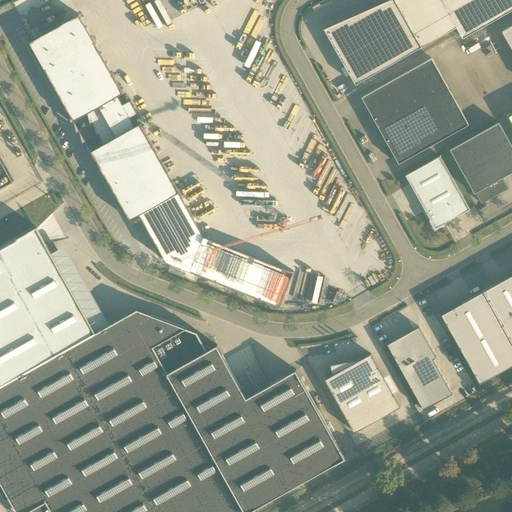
[(355,85),(421,47),(457,27),(463,38),(511,9),(511,0),(388,0),(324,28),(355,85)]
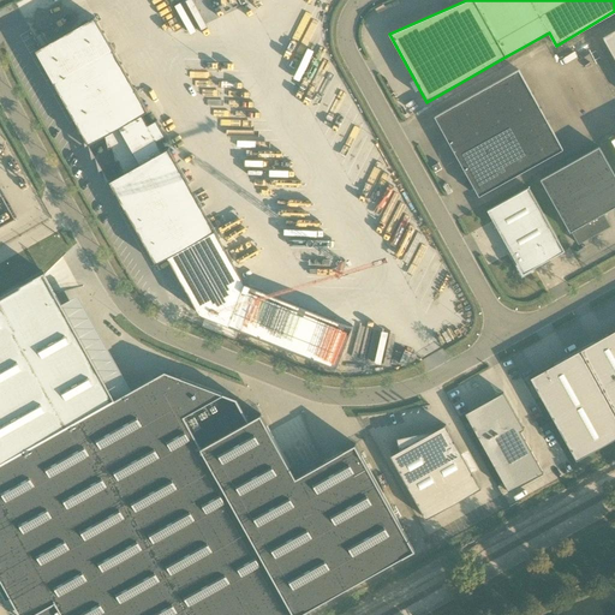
[(85,148),(88,147),(89,145),(105,137),(108,150),(112,149),(115,162),(118,161),(123,174),(109,181),(113,196),(117,193),(120,208),(123,206),(156,264),(168,258),(199,315),(228,326),(245,284),(216,231),(169,148),(163,151),(157,142),(166,137),(156,120),(148,125),(143,115),(148,112),(95,17),(48,43),(42,33),(35,36),(41,47),(35,51),(76,121),(79,135),(82,133),(85,148)]
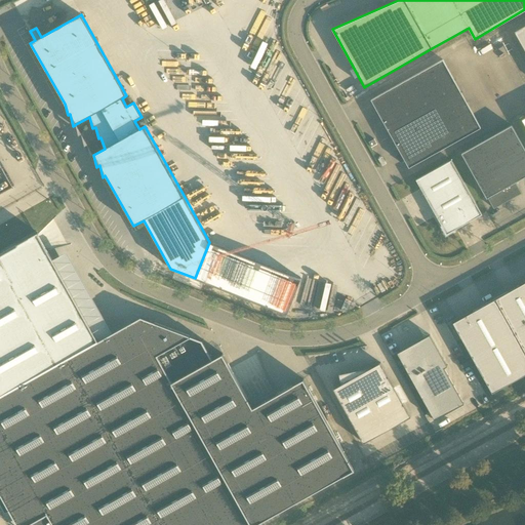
[(524,50),(524,24),(514,31),(524,50)]
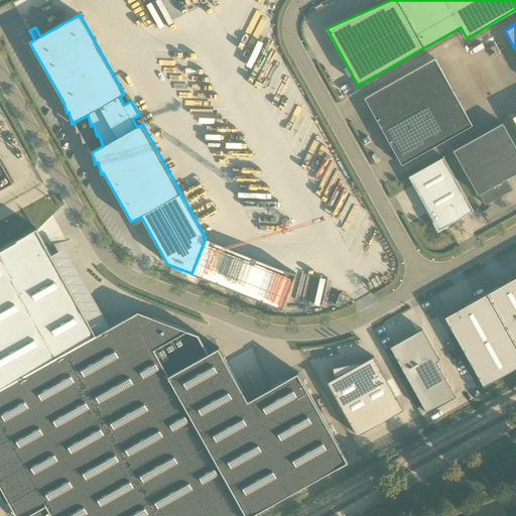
[(435,58),(365,98),(402,164),(473,125),(435,58)]
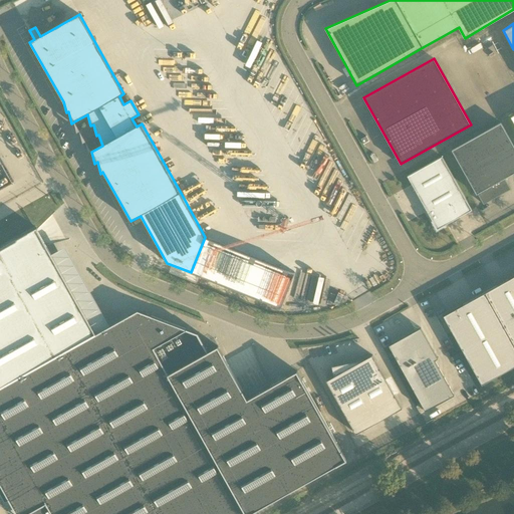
[(513,173),(513,146),(501,122),(452,150),(477,194),(478,194),(484,204),(510,189),(505,179),(513,173)]
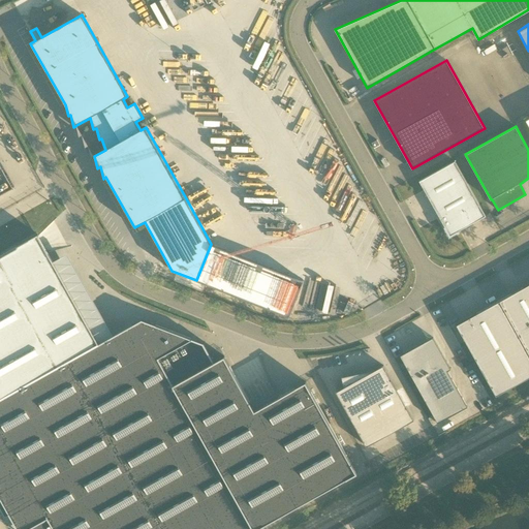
[(445,227),(449,236),(459,230),(486,216),(455,161),(419,181),(445,227)]
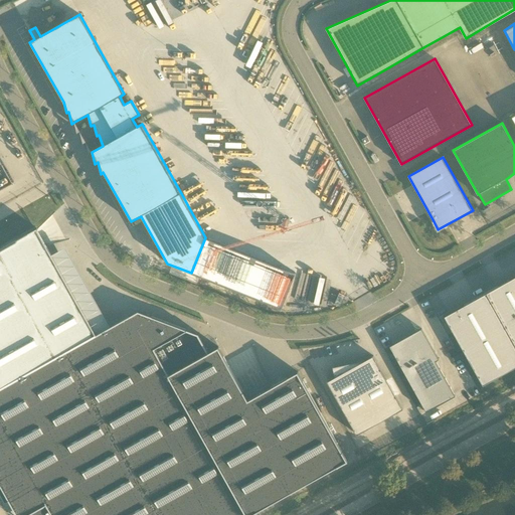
[(514,276),(511,279),(465,305),(446,316),(447,319),(484,384),(514,367),(514,276)]
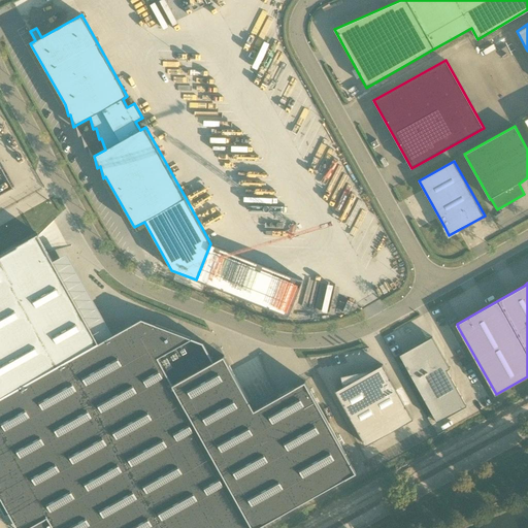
[(257,527),(357,472),(305,381),(254,409),(224,356),(213,361),(203,342),(143,318),(0,397),(0,496),(13,520),(21,516),(27,527),(257,527)]
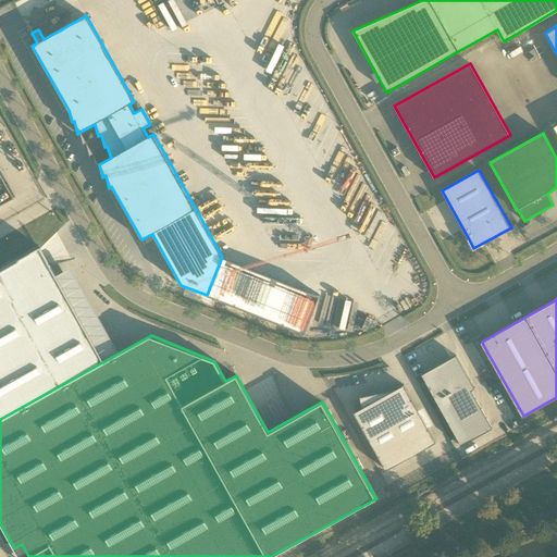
[(421,374),(461,446),(493,429),(471,391),(474,388),(456,356),(421,374)]
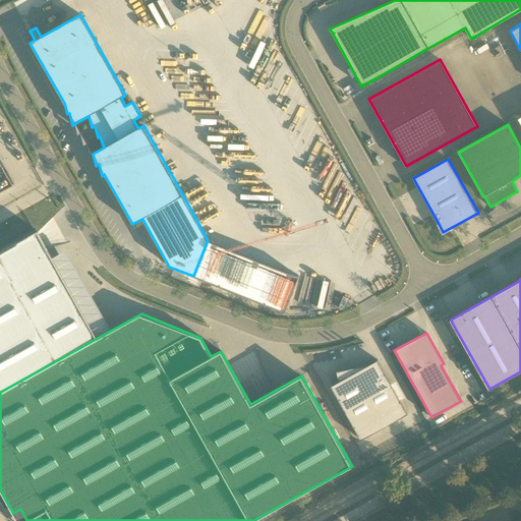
[(408,414),(400,400),(391,384),(378,360),(375,361),(377,363),(337,371),(339,384),(333,385),(331,386),(361,440),(408,414)]
